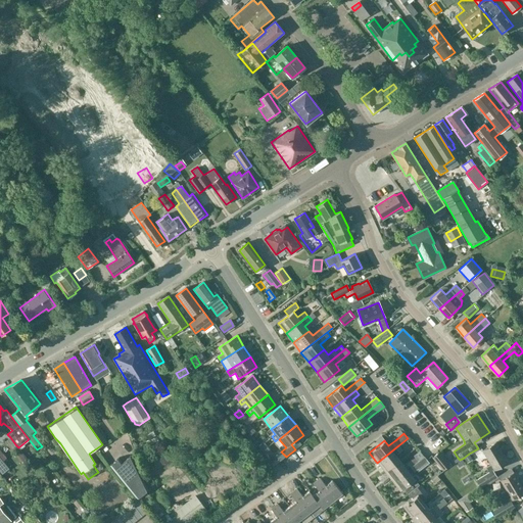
[(11,448),(15,444),(10,437),(5,441),(11,448)]
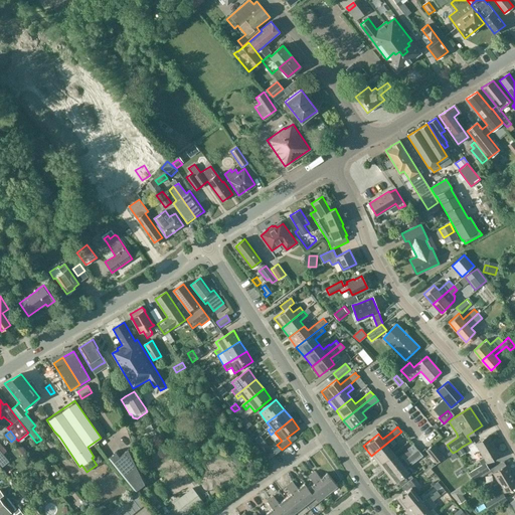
[(137,437),(147,461),(160,456),(150,432),(137,437)]
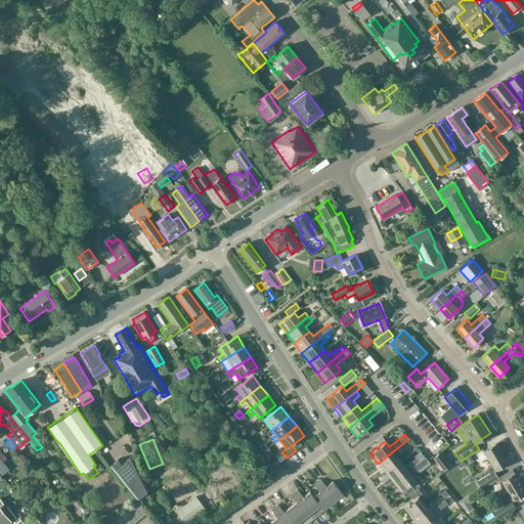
[(264,452),(268,448),(264,443),(260,447),(264,452)]
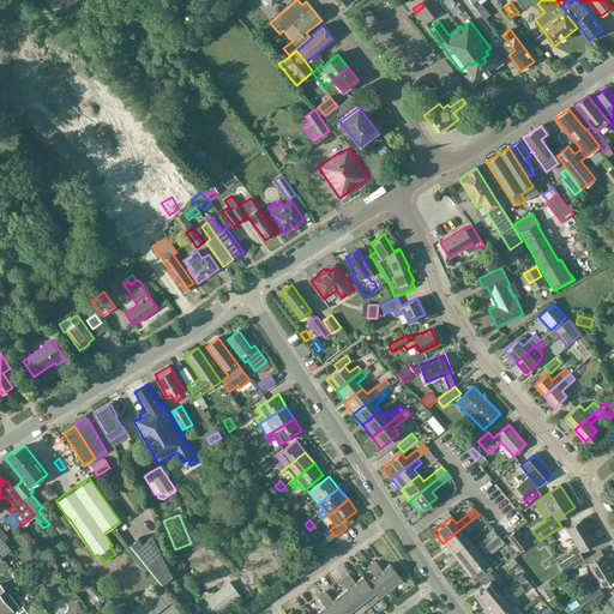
[(564,571),(581,561),(584,560),(579,552),(595,542),(582,519),(566,529),(576,546),(572,548),(575,554),(559,563),(564,571)]
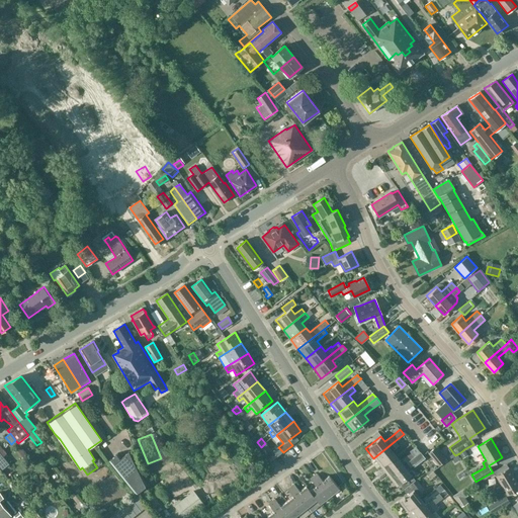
[(380,467),(396,455),(392,450),(399,445),(395,441),(373,458),(380,467)]
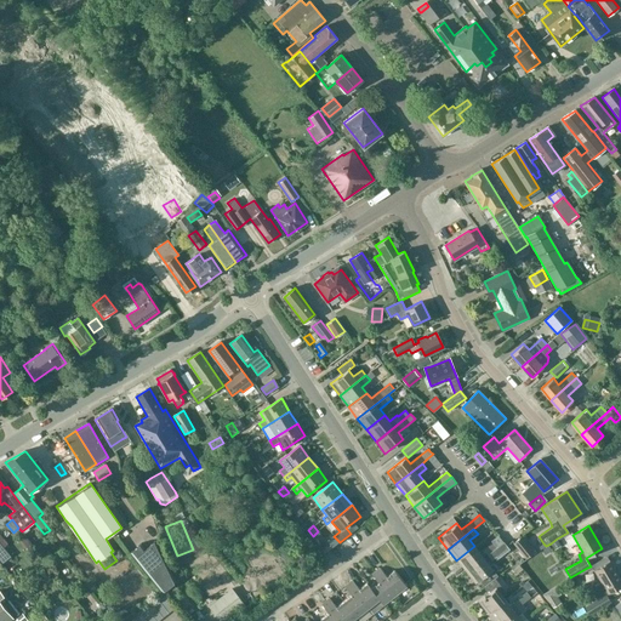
[(513,543),(525,558),(534,551),(522,536),(513,543)]
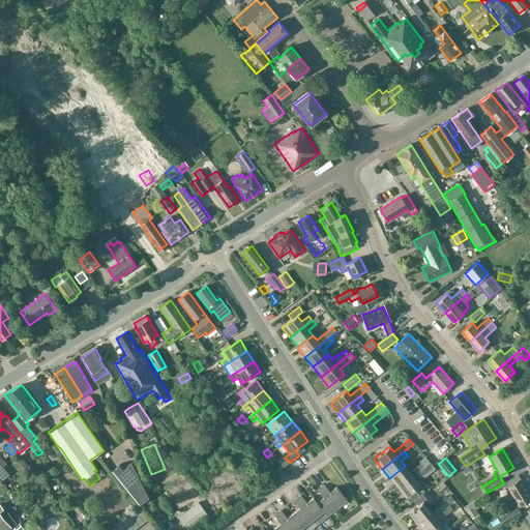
[(475,460),(470,464),(473,469),(478,466),(475,460)]
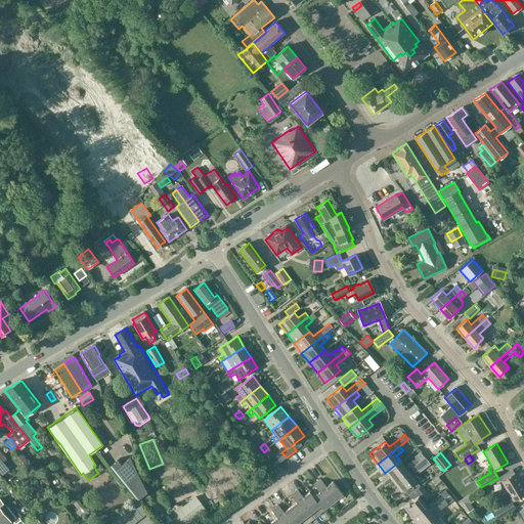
[(110,466),(136,498),(147,490),(131,456),(121,465),(117,460),(110,466)]
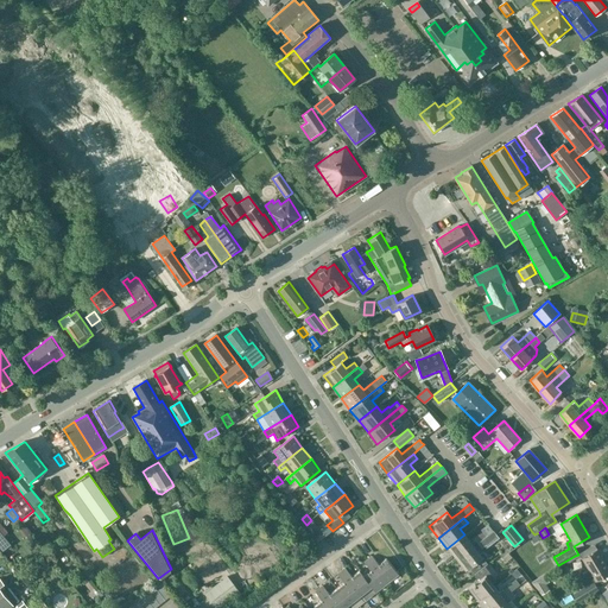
[(0,532),(0,548),(2,551),(11,544),(0,532)]
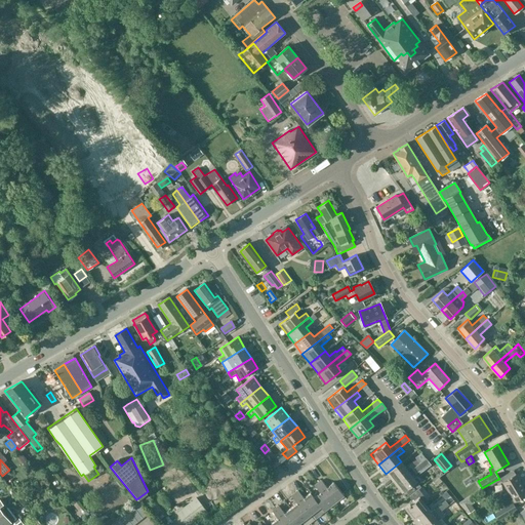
[(394,484),(415,467),(412,461),(405,467),(401,461),(386,474),(394,484)]
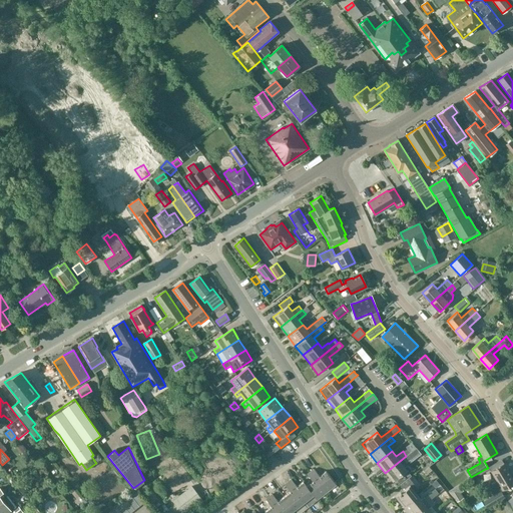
[(406,456),(385,473),(392,482),(396,479),(400,484),(400,485),(404,481),(411,476),(409,473),(411,472),(411,471),(411,469),(410,468),(408,467),(407,467),(405,468),(403,465),(410,460),(406,456)]
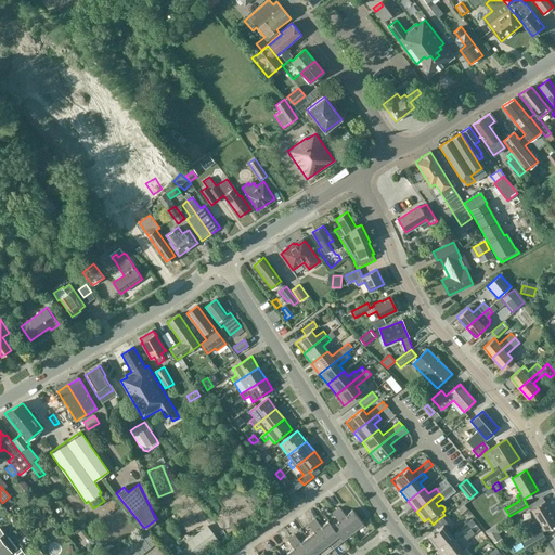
[(455,505),(462,513),(467,508),(465,505),(466,504),(463,500),(455,505)]
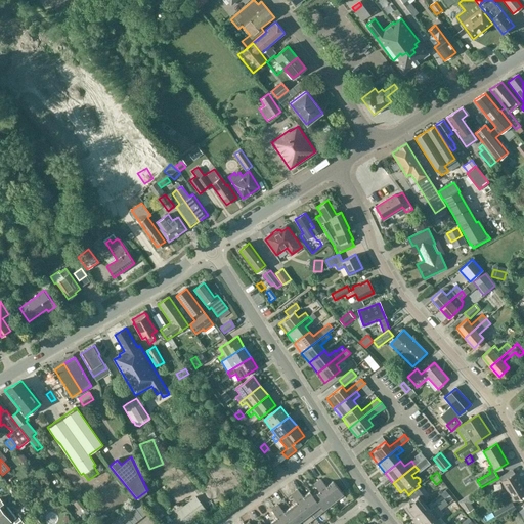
[(493,512),(497,519),(517,507),(513,500),(523,493),(523,489),(515,473),(500,481),(507,491),(503,494),(503,496),(503,497),(500,498),(505,506),(493,512)]
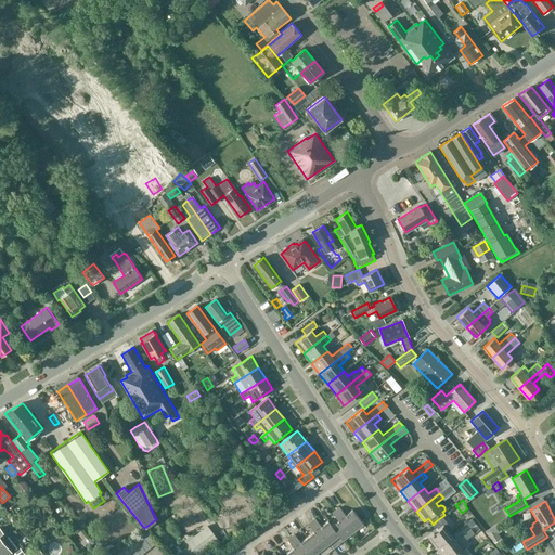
[(353,532),(363,524),(352,510),(346,515),(339,507),(336,511),(353,532)]
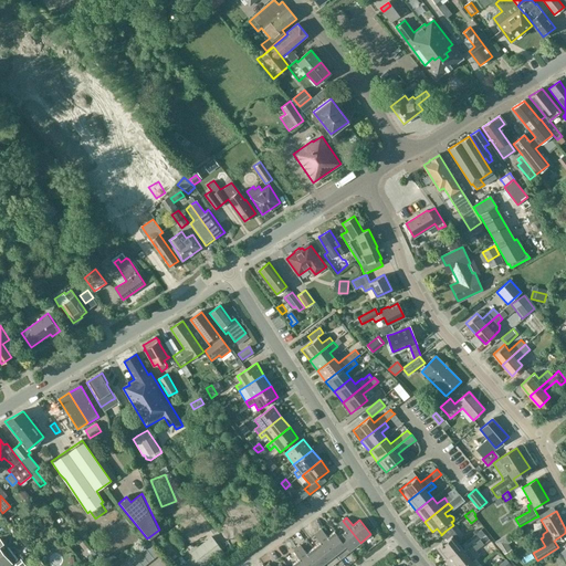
[(349,552),(360,543),(343,521),(339,523),(345,531),(338,536),(346,545),(345,546),(349,552)]
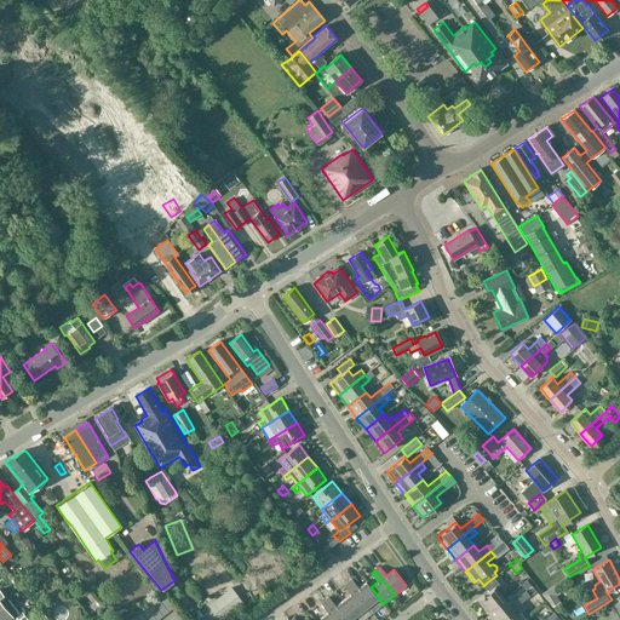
[(487,612),(505,598),(500,592),(507,586),(499,574),(487,584),(491,590),(477,601),(487,612)]
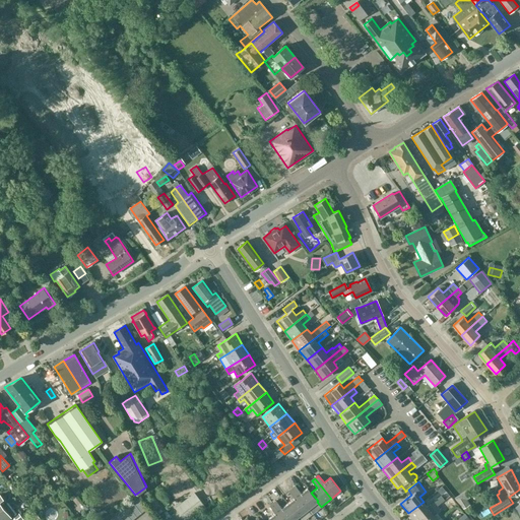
[(318,501),(311,493),(308,488),(301,493),(296,485),(291,489),(308,509),(317,502),(318,501)]
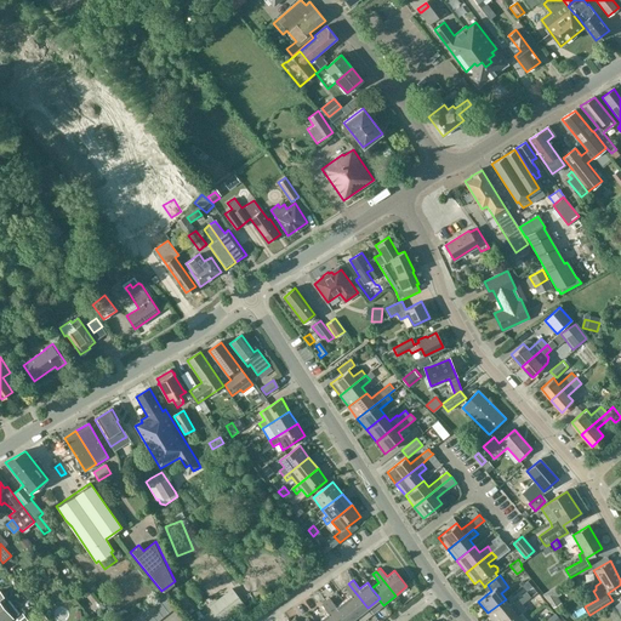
[(357,617),(368,608),(348,584),(345,586),(352,594),(343,600),(357,617)]
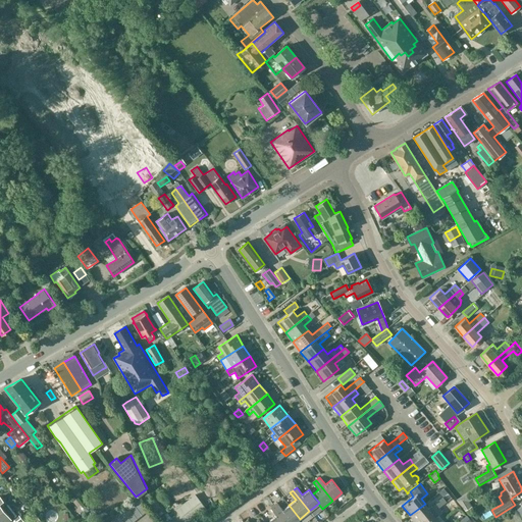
[(467,493),(456,500),(461,506),(470,500),(467,493)]
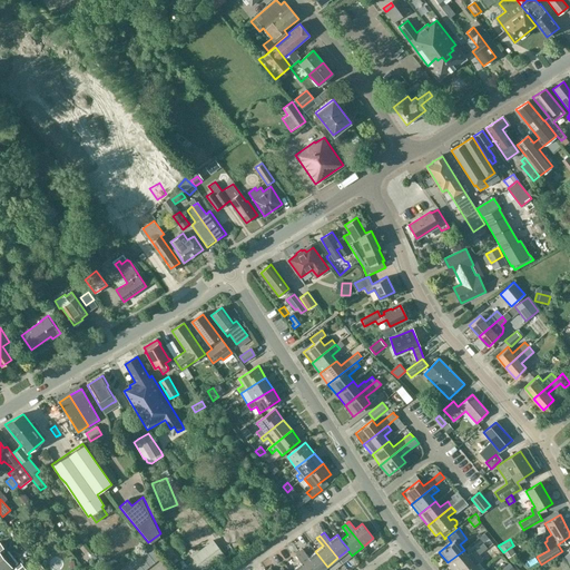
[(8,552),(3,547),(0,541),(0,569),(9,569),(12,568),(3,556),(8,552)]
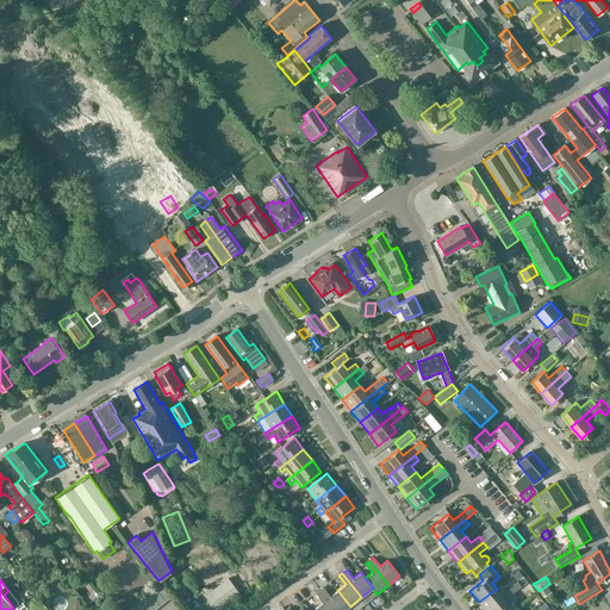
[(491,609),(518,589),(518,590),(522,586),(517,580),(509,587),(500,593),(497,589),(479,602),(484,609),(491,609)]
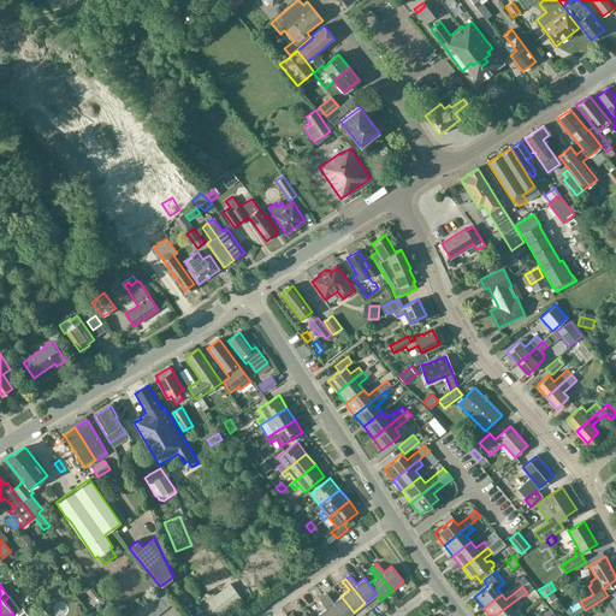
[(164,592),(158,596),(167,609),(173,604),(164,592)]
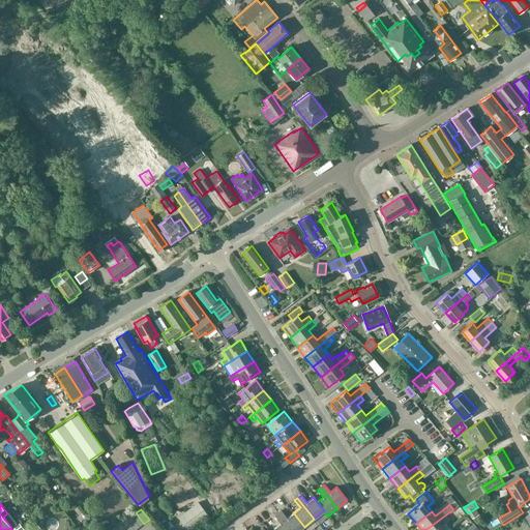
[(188,511),(178,519),(187,529),(190,529),(208,517),(203,510),(194,518),(188,511)]
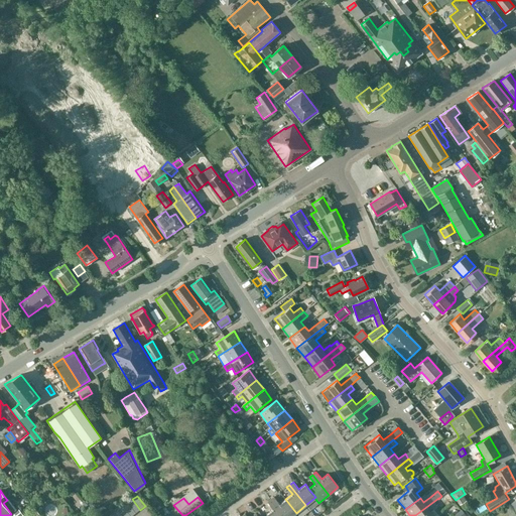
[(291,515),(296,513),(285,499),(279,504),(274,497),(271,500),(283,515),(291,515)]
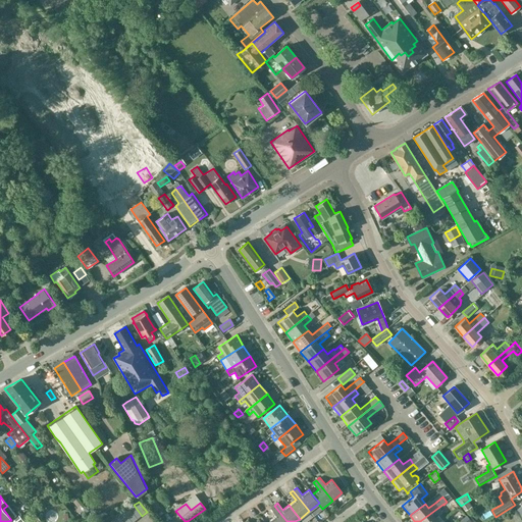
[(447,509),(444,505),(444,504),(420,521),(439,521),(436,518),(442,512),(447,509)]
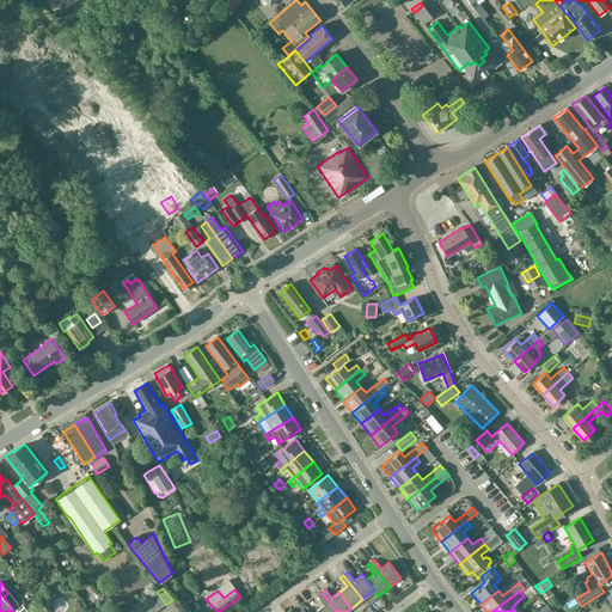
[(166,605),(157,592),(151,597),(160,609),(166,605)]
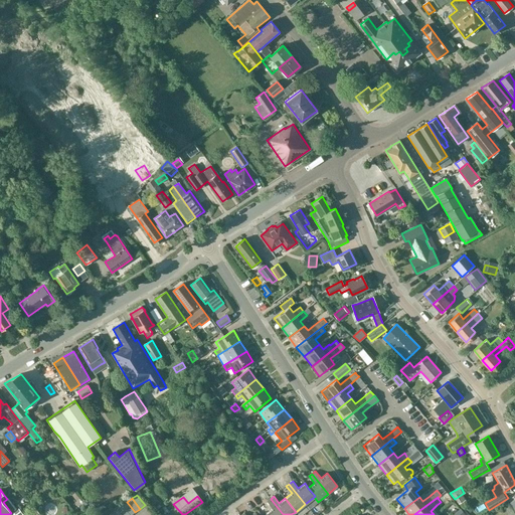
[(267,514),(283,514),(271,499),(267,501),(273,508),(266,513),(267,514)]
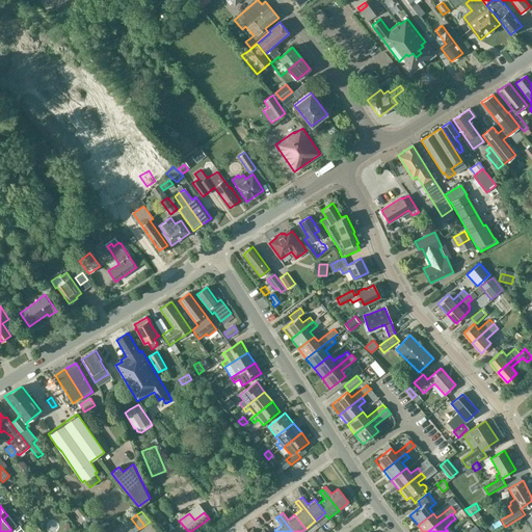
[(131,519),(127,523),(133,531),(136,531),(139,529),(131,519)]
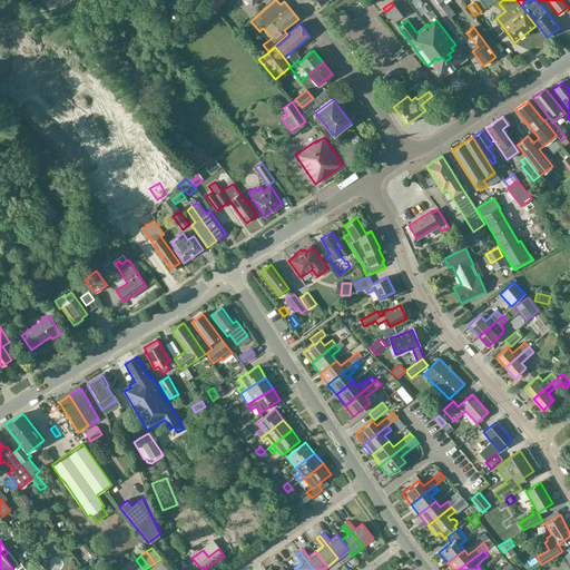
[(143,569),(136,560),(130,563),(135,569),(143,569)]
